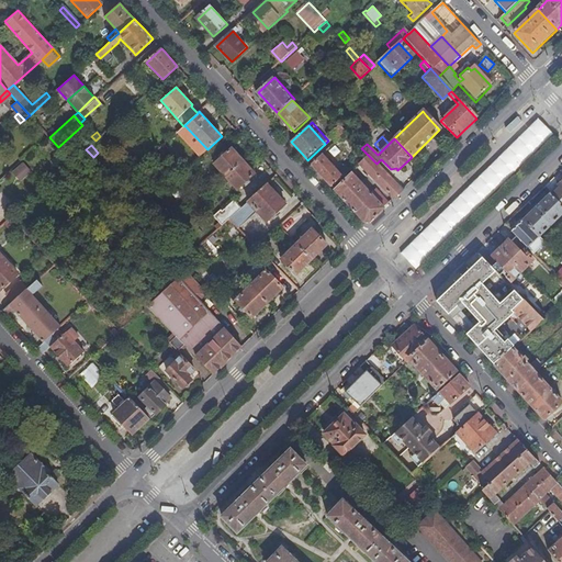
[(244,160),(233,147),(214,165),(225,177),(244,160)]
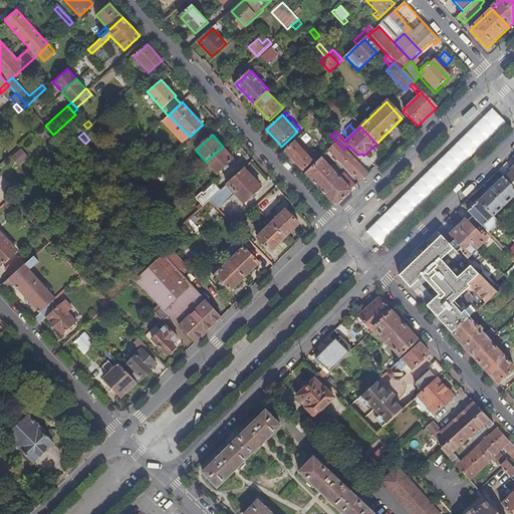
[(171,155),(174,152),(162,138),(159,141),(171,155)]
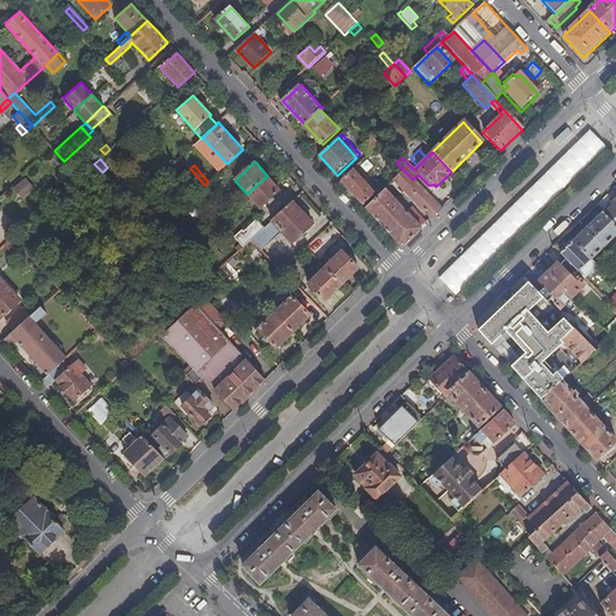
[(396,179),(404,171),(398,165),(390,172),(396,179)]
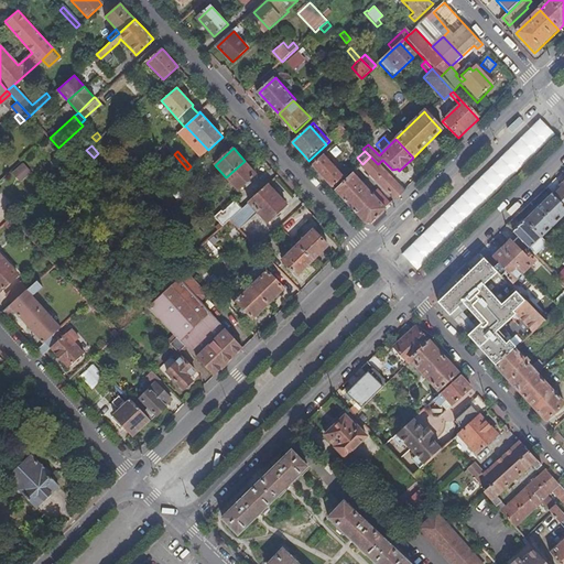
[(73,163),(80,172),(89,164),(78,152),(71,160),(73,163)]
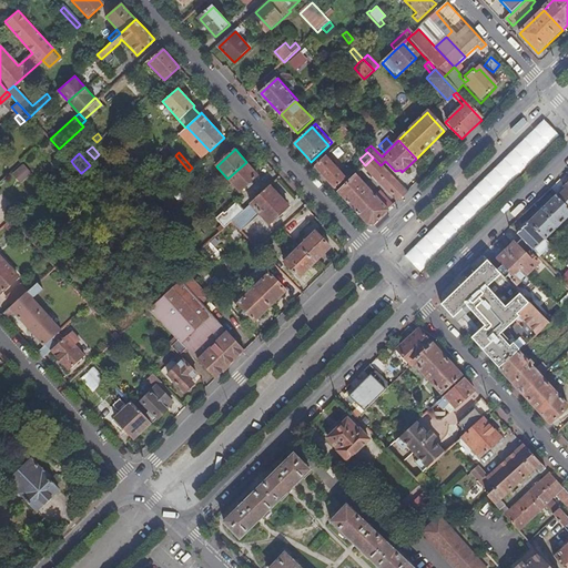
[(336,189),(346,179),(326,158),(316,168),(328,181),(336,189)]
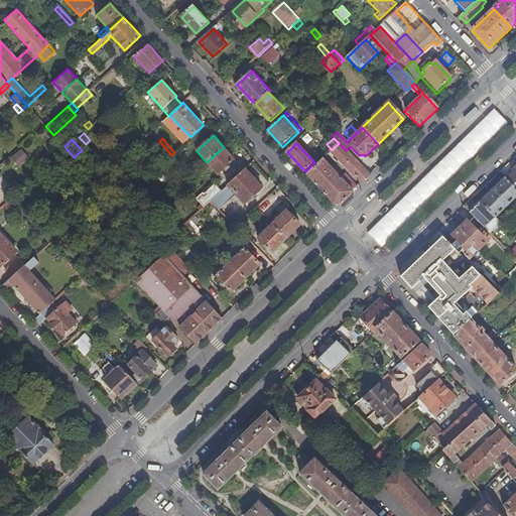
[(339,143),(332,150),(362,182),(365,179),(369,175),(346,150),(339,143)]
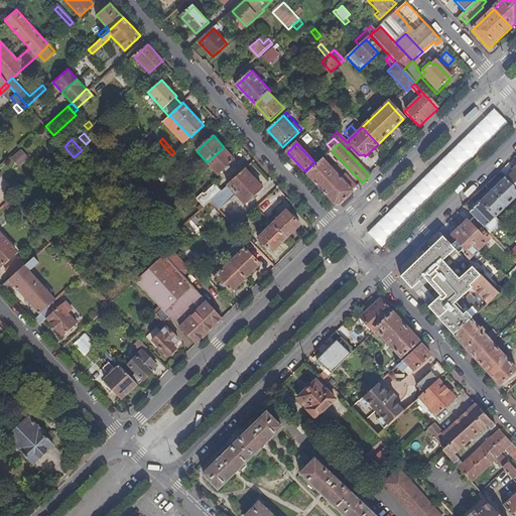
[(217,173),(234,158),(224,147),(207,162),(217,173)]
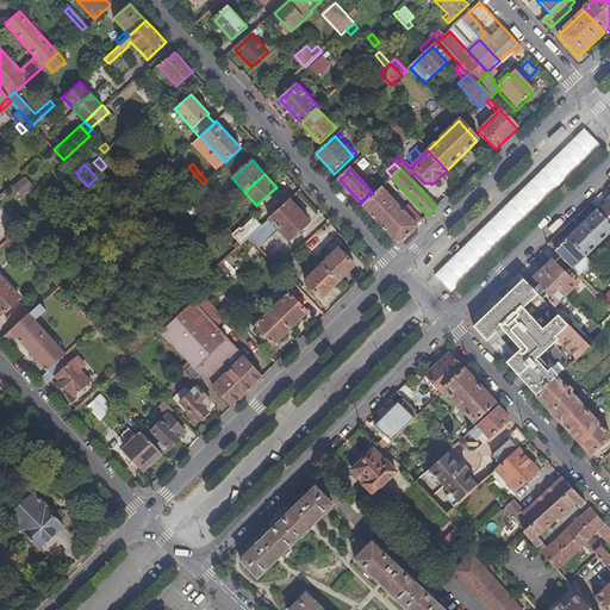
[(79,176),(70,184),(74,188),(79,185),(83,190),(87,186),(79,176)]
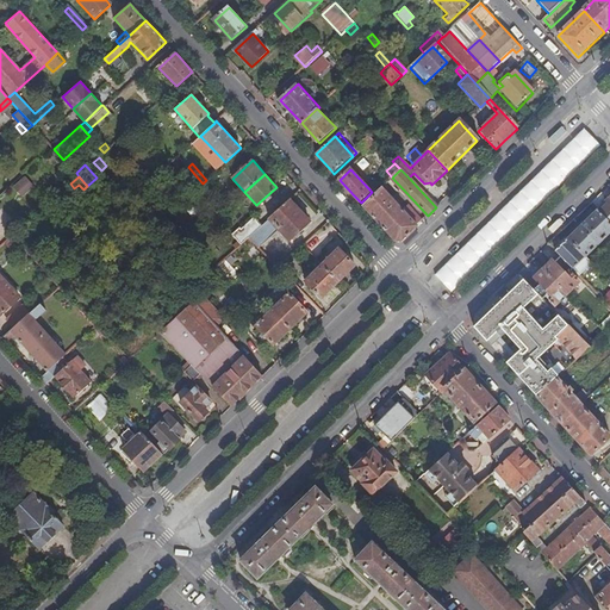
[(129,200),(136,195),(122,180),(116,186),(129,200)]
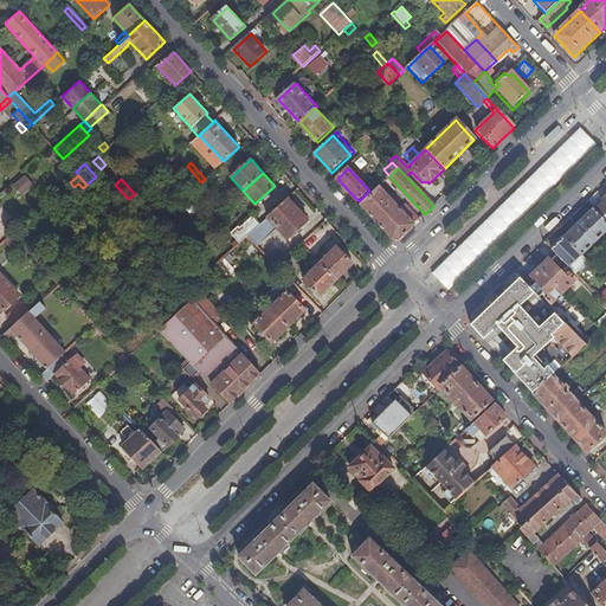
[(406,204),(401,208),(380,186),(361,205),(393,240),(399,240),(419,220),(412,213),(414,212),(406,204)]
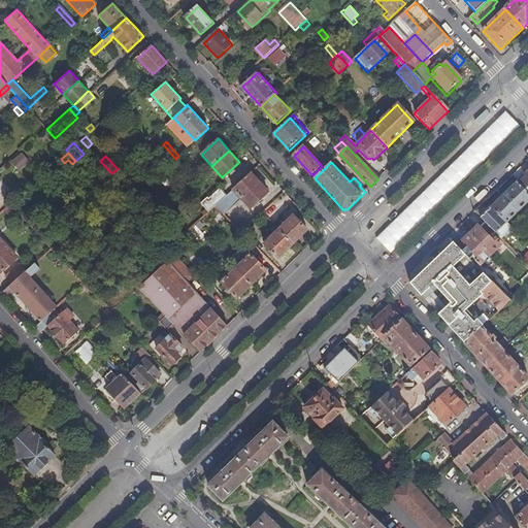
[(218,202),(226,211),(238,199),(239,201),(244,196),(253,205),(270,190),(253,170),(226,195),(218,202)]
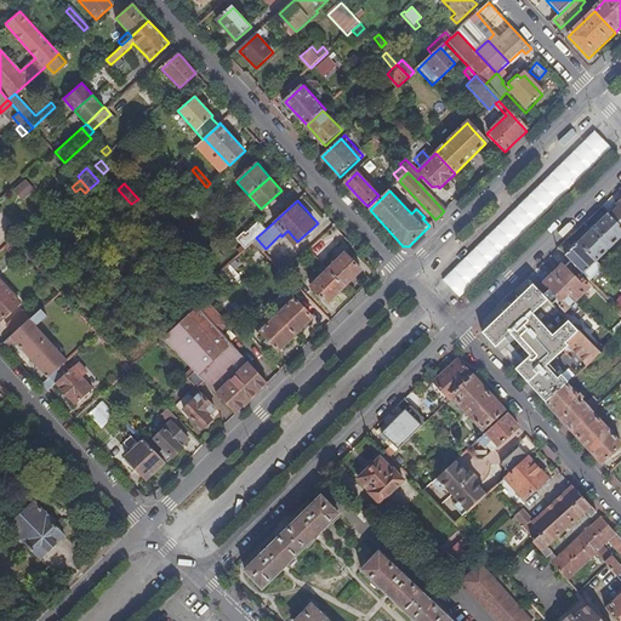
[(620,200),(608,215),(620,228),(620,200)]
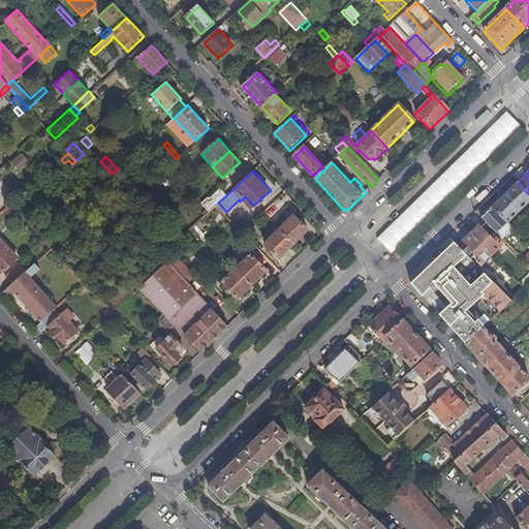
[(64,175),(55,183),(59,188),(68,180),(64,175)]
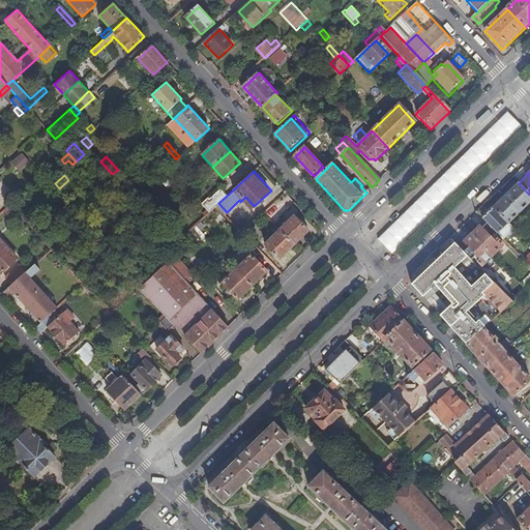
[(87,183),(84,187),(89,194),(91,190),(96,196),(109,183),(105,179),(93,189),(87,183)]
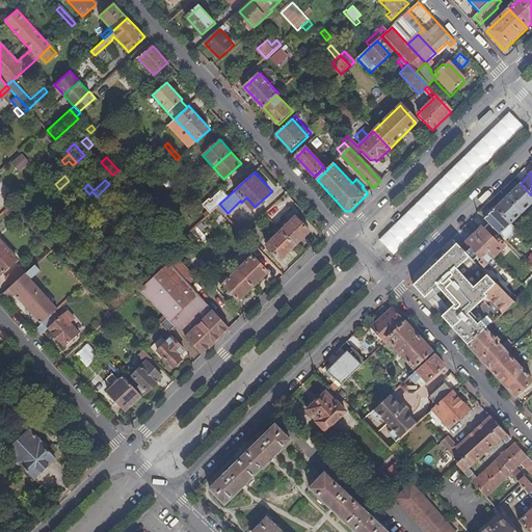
[(531,206),(531,195),(521,184),(495,208),(512,225),(531,206)]
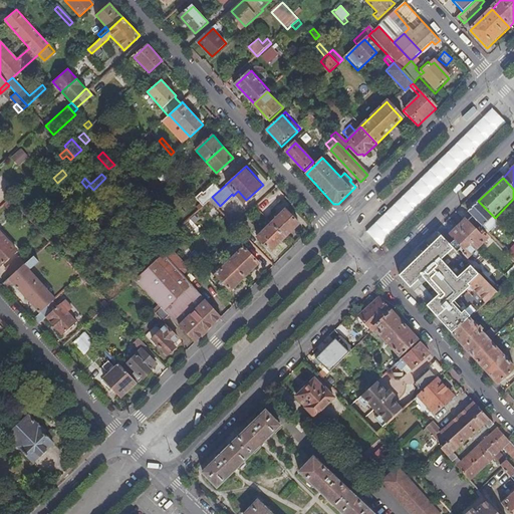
[(200,203),(196,206),(199,210),(212,197),(220,190),(214,184),(204,193),(202,191),(195,198),(200,203)]
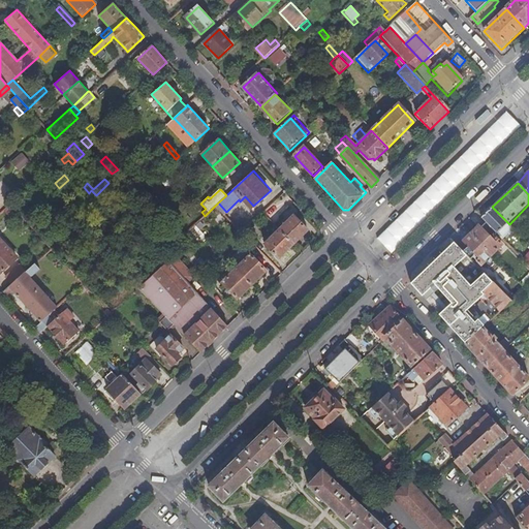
[(5,211),(10,216),(17,211),(11,205),(5,211)]
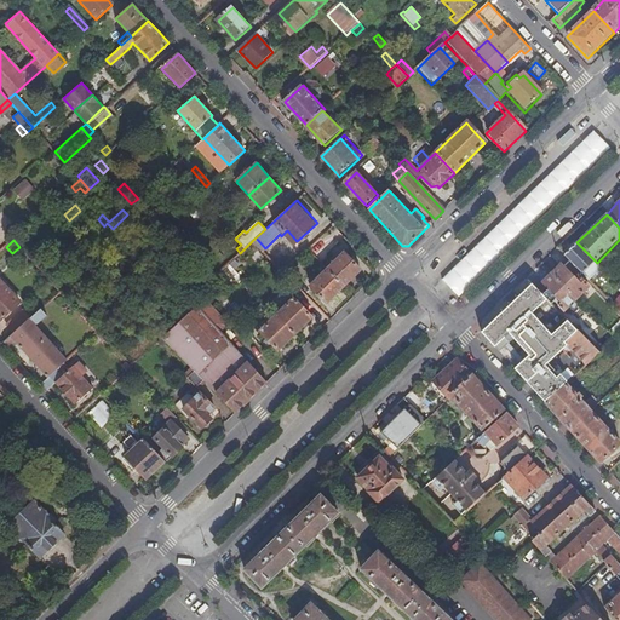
[(597,263),(577,242),(563,256),(567,258),(581,274),(584,276),(597,263)]
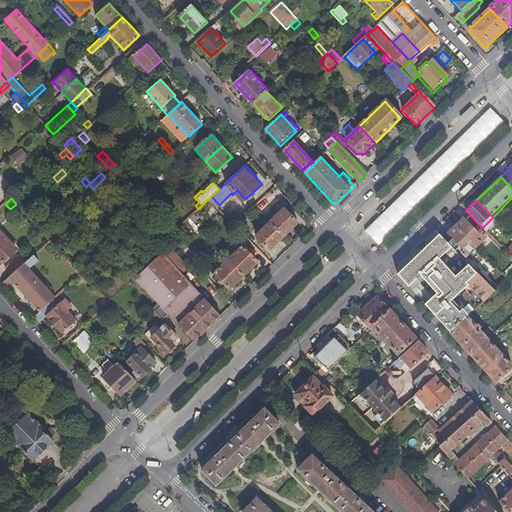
[(226,201),(219,209),(229,218),(236,210),(226,201)]
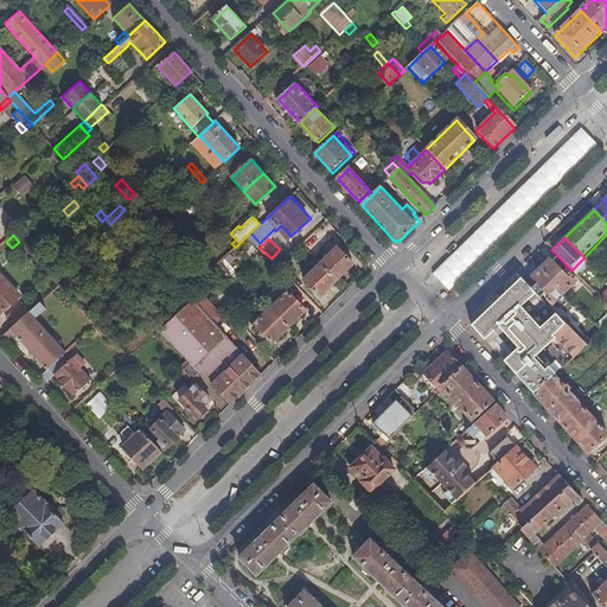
[(42,253),(34,244),(27,250),(34,259),(42,253)]
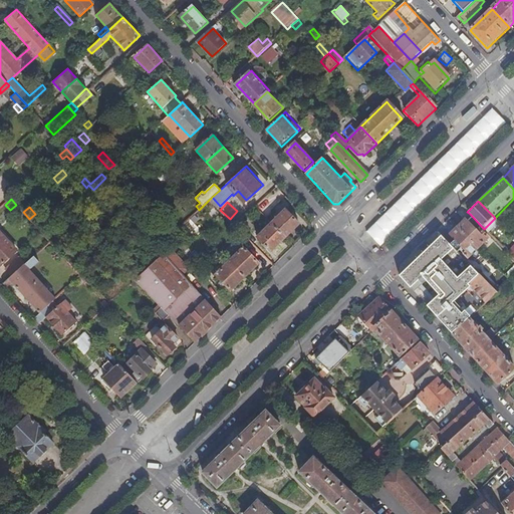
[(242,219),(246,215),(241,209),(231,218),(237,224),(242,219)]
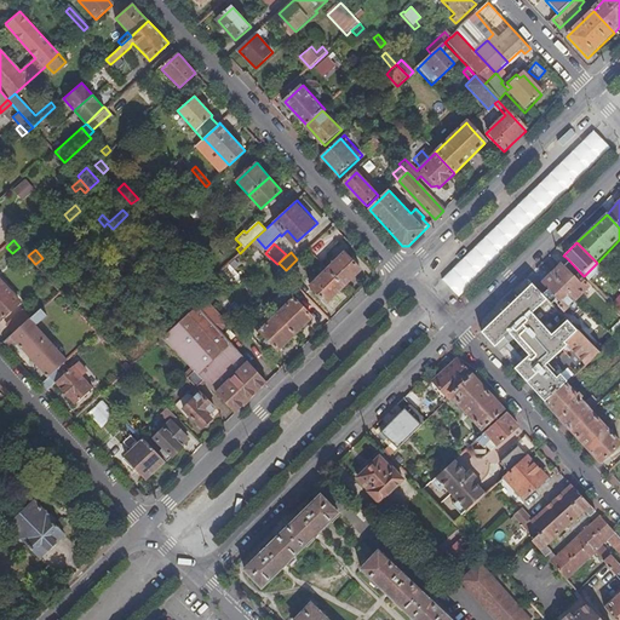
[(328,268),(344,285),(361,268),(345,252),(328,268)]
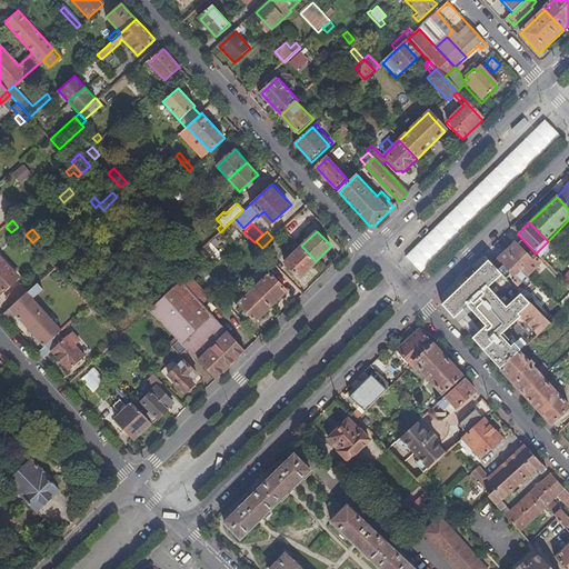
[(533,251),(520,237),(506,250),(528,273),(540,262),(531,253),(533,251)]
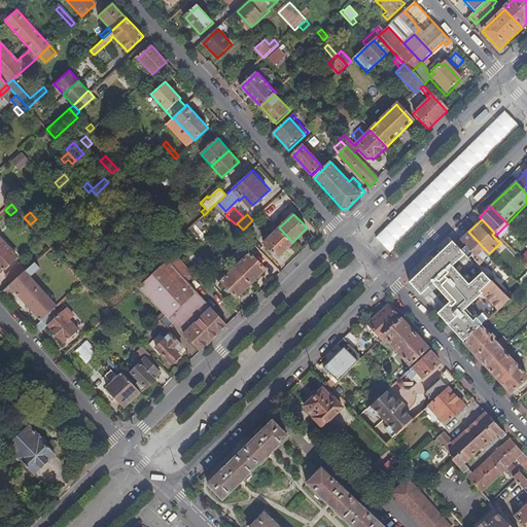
[(202,220),(190,227),(202,245),(213,239),(202,220)]
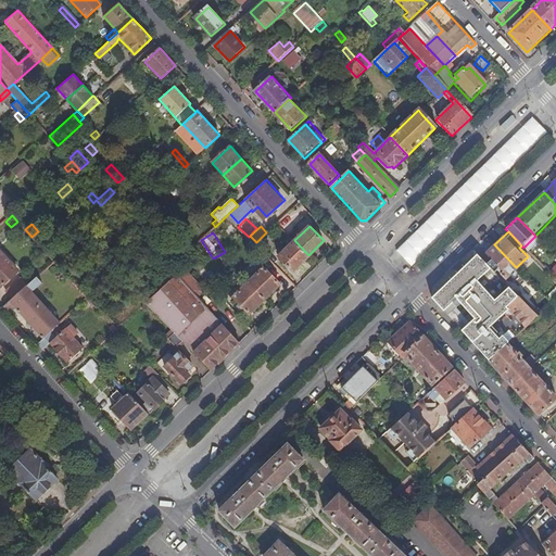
[(535,236),(523,248),(529,253),(541,242),(535,236)]
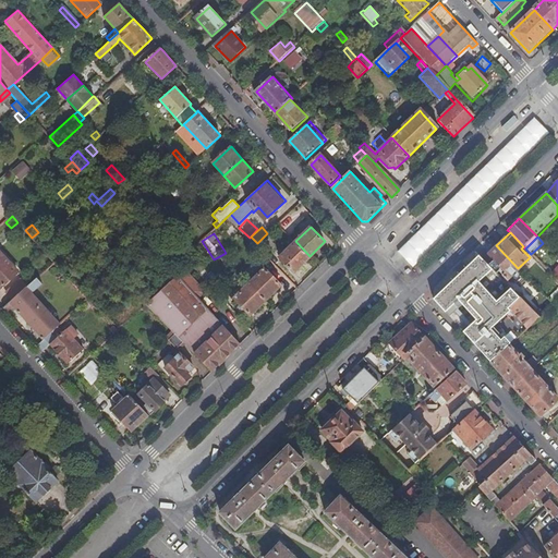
[(271,246),(263,238),(257,243),(265,252),(271,246)]
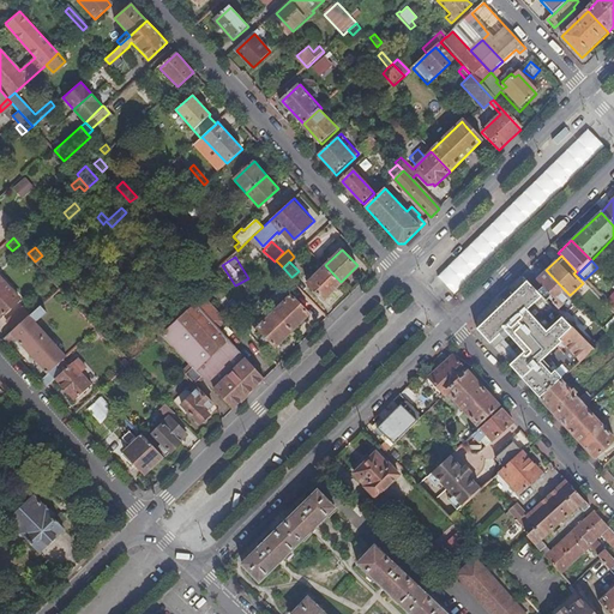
[(325,265),(308,282),(325,299),(341,282),(325,265)]
